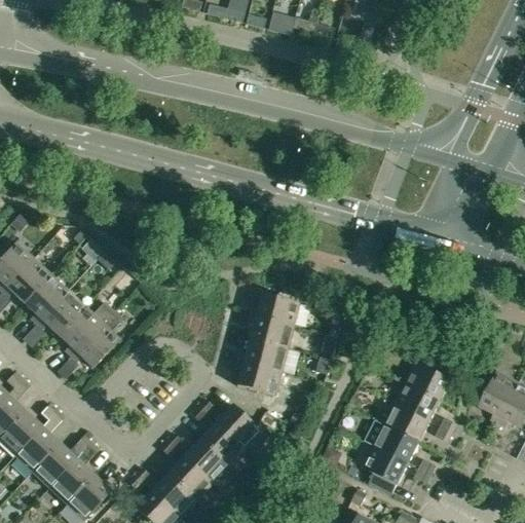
[(182,0),(181,6),(199,10),(202,1),(198,0),(182,0)]
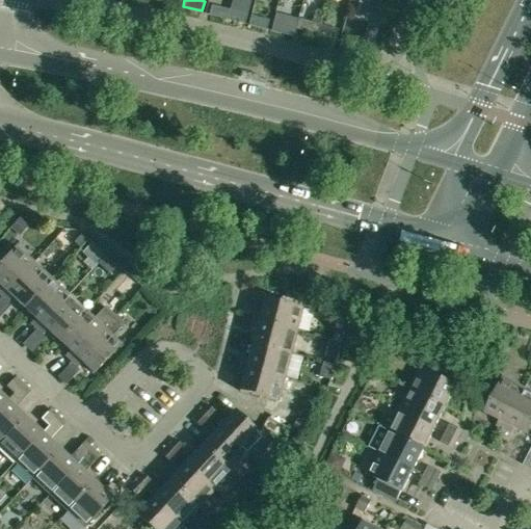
[(209,12),(227,18),(230,8),(211,3),(209,12)]
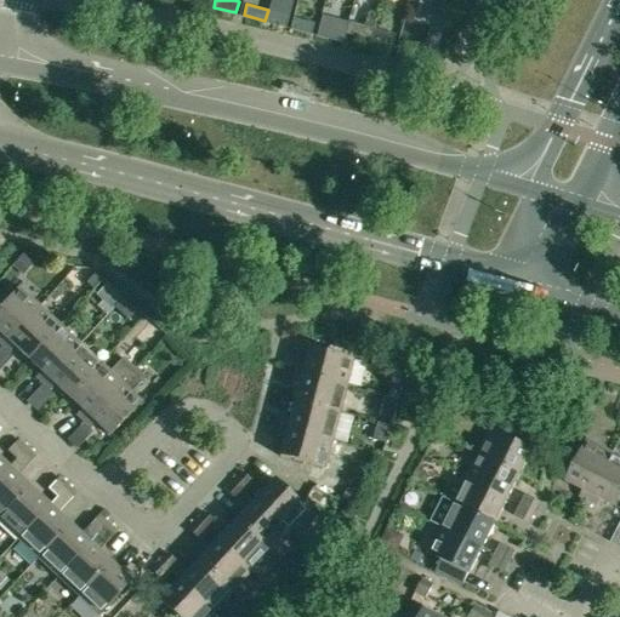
[(289,15),(268,10),(265,21),(286,27),(289,15)]
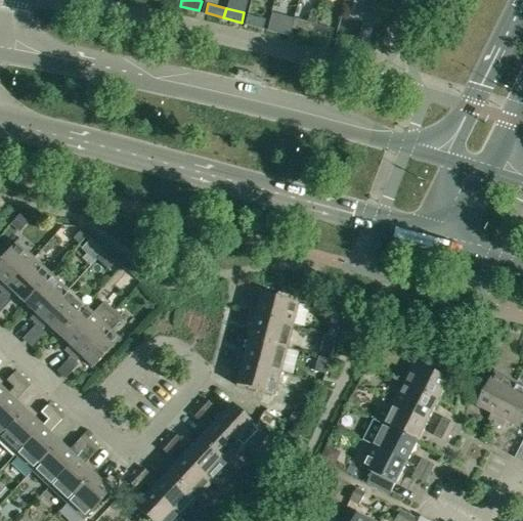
[(281,14),(272,11),(267,29),(276,32),(281,14)]
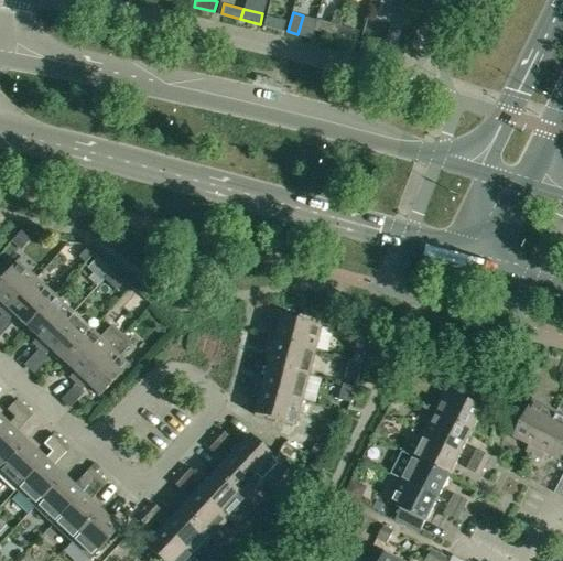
[(263,25),(283,30),(285,20),(267,14),(263,25)]
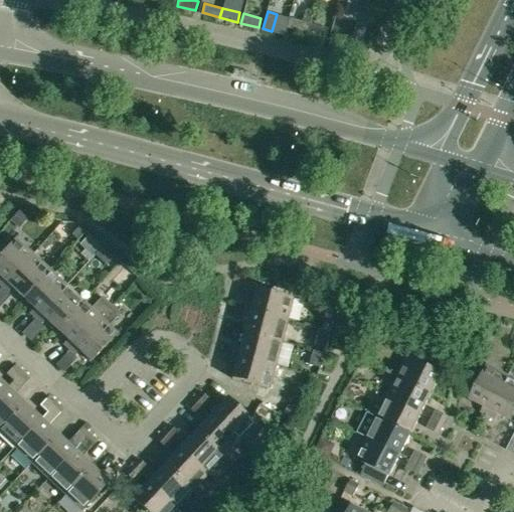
[(290,27),(308,31),(310,22),(293,18),(290,27)]
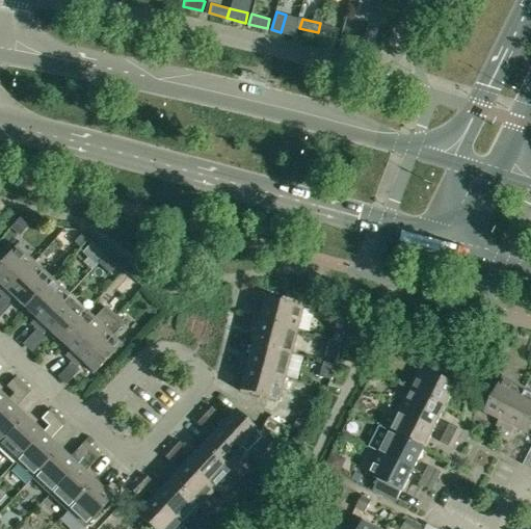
[(373,43),(378,25),(368,22),(364,41),(373,43)]
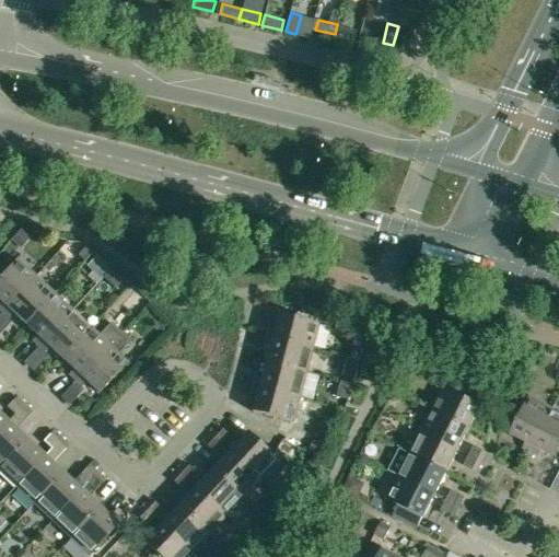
[(356,30),(337,24),(335,34),(353,39),(356,30)]
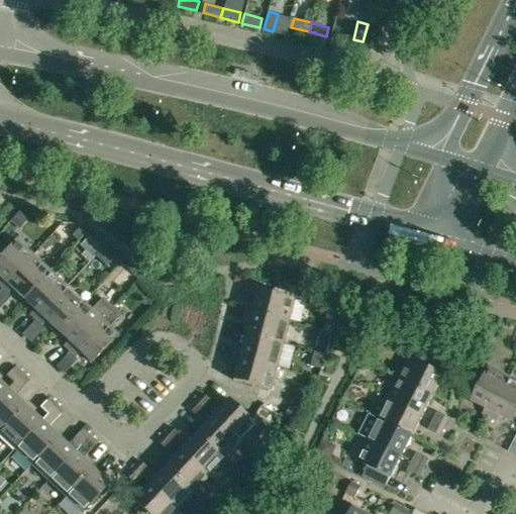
[(86,229),(83,226),(80,224),(72,233),(78,238),(85,230),(86,229)]
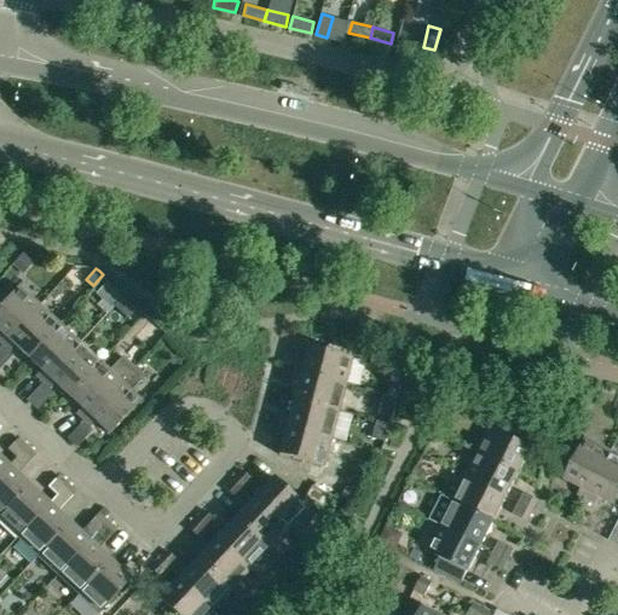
[(107,279),(96,290),(111,305),(121,294),(122,293),(108,279),(107,279)]
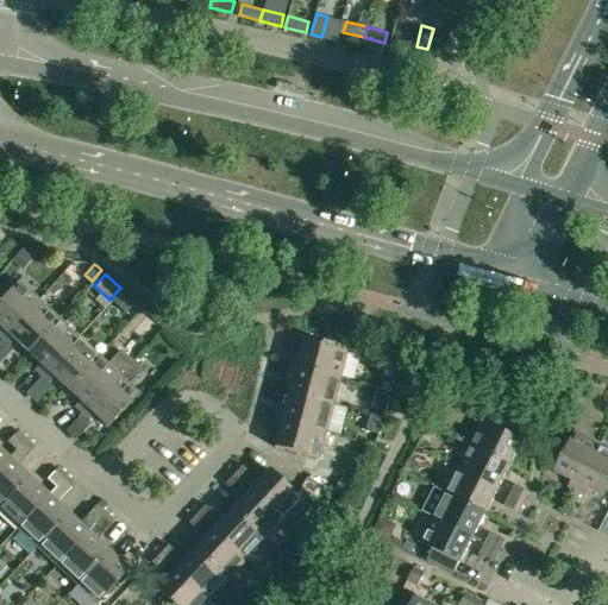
[(0,333),(2,335),(38,297),(18,279),(0,297),(0,325),(0,333)]
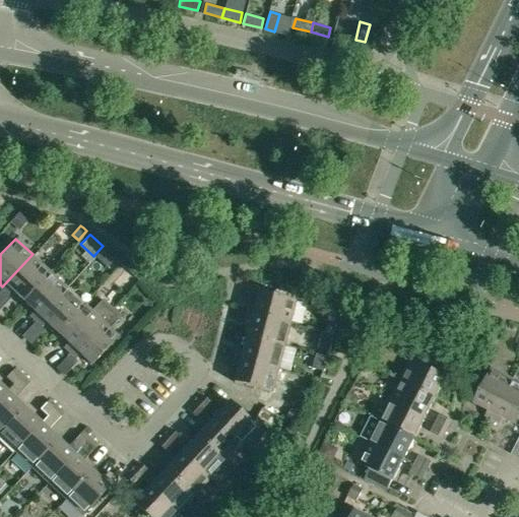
[(107,264),(114,257),(114,256),(103,247),(95,254),(107,264)]
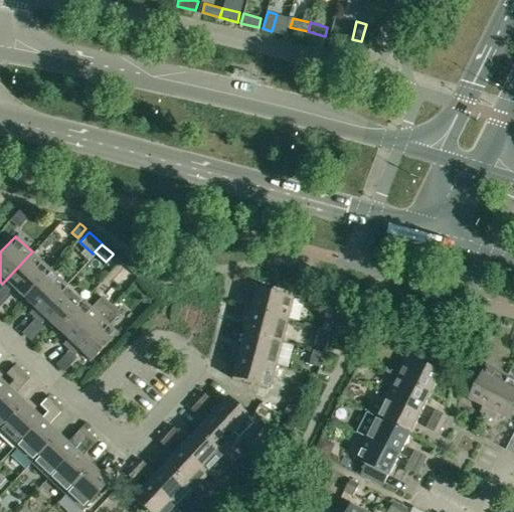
[(32,251),(2,284),(8,290),(12,286),(23,296),(49,268),(32,251)]
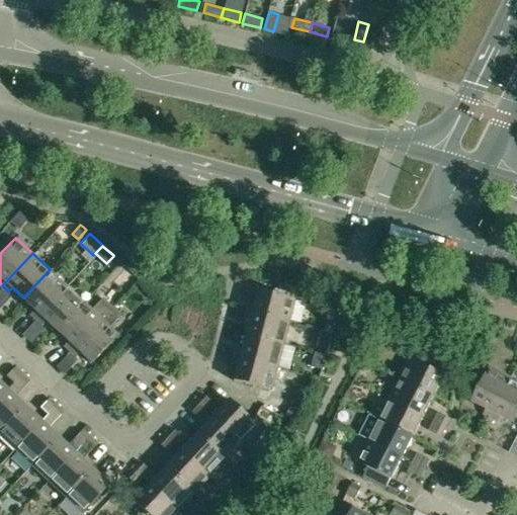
[(50,269),(23,297),(34,308),(29,313),(35,318),(67,285),(50,269)]
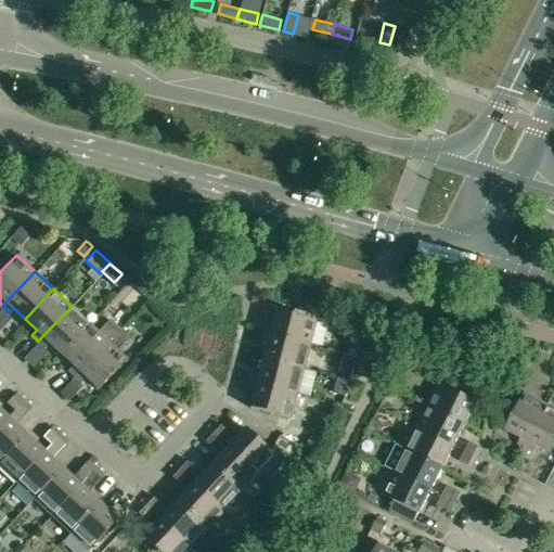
[(72,306),(38,341),(44,346),(49,342),(61,352),(89,322),(72,306)]
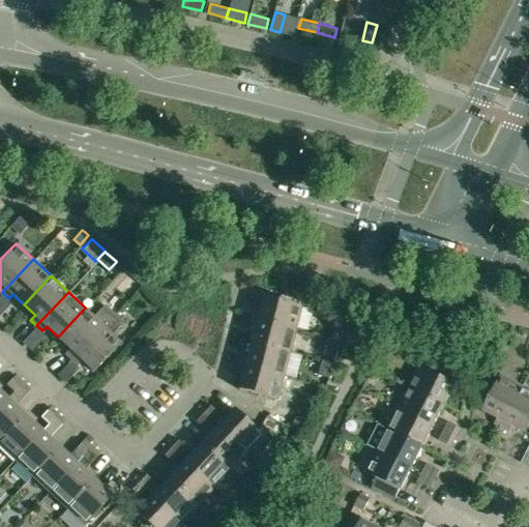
[(313,306),(301,304),(262,294),(258,310),(252,308),(251,316),(295,327),(306,330),(313,306)]
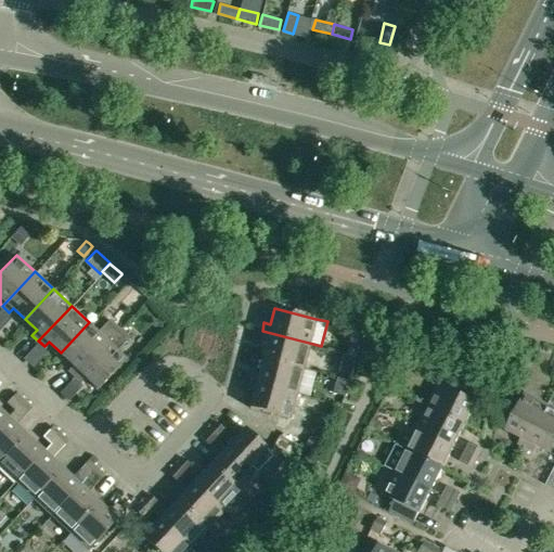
[(68,369),(75,374),(118,326),(108,317),(98,330),(89,322),(61,352),(73,363),(68,369)]
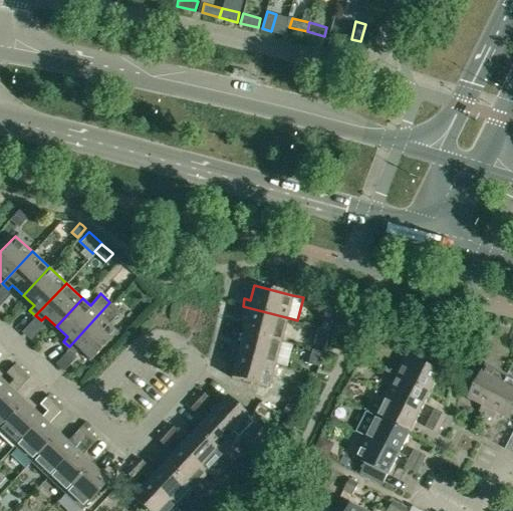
[(109,302),(69,346),(75,351),(79,347),(90,358),(116,330),(108,322),(119,310),(109,302)]
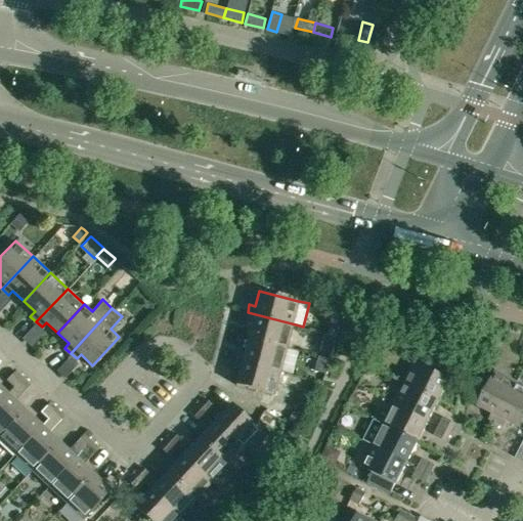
[(292,323),(248,312),(245,320),(252,321),(248,336),(286,346),(292,323)]
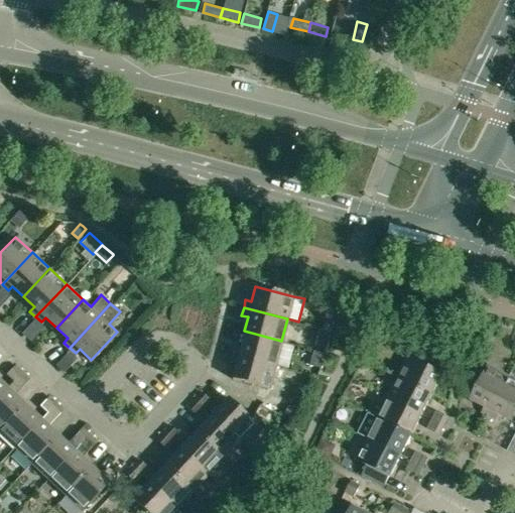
[(330,331),(319,329),(316,342),(327,345),(330,331)]
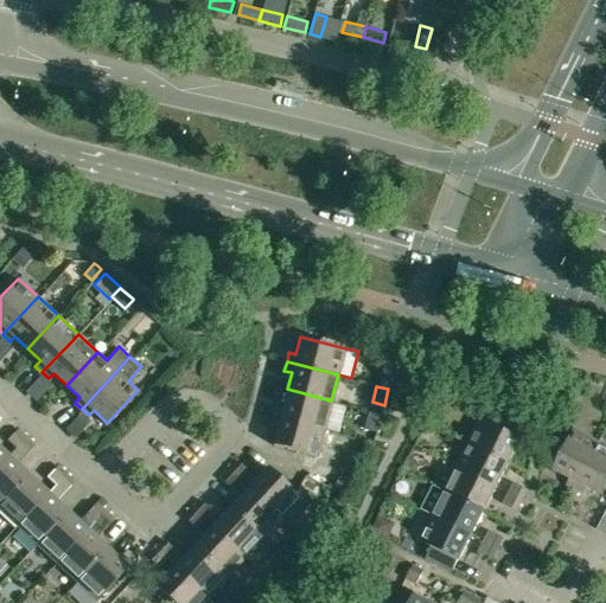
[(331,401),(287,389),(282,406),(275,405),(273,414),(324,427),(331,401)]
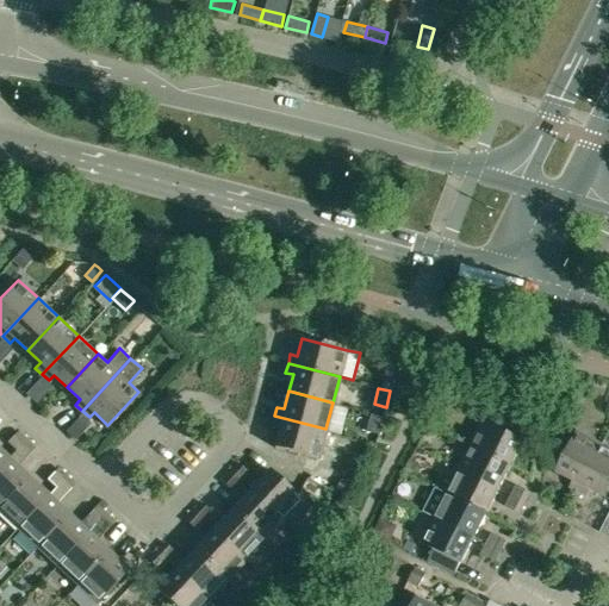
[(379,432),(383,419),(383,414),(371,412),(366,429),(378,431),(379,432)]
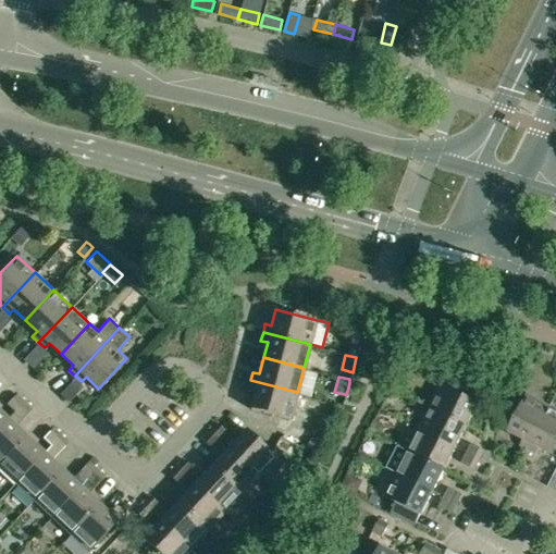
[(487,383),(474,377),(470,385),(482,392),(487,383)]
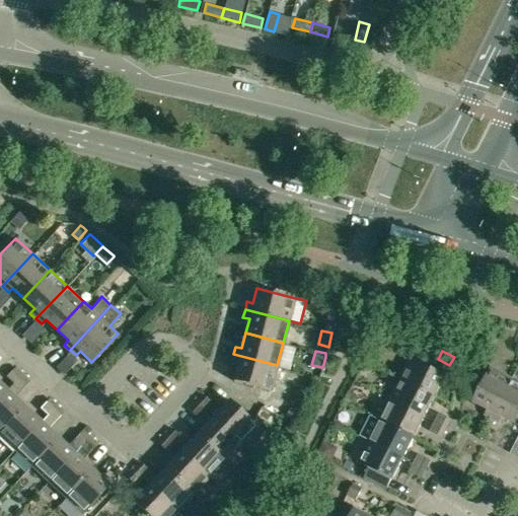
[(233,379),(259,386),(256,395),(269,398),(277,365),(233,354),(231,362),(237,363),(233,379)]
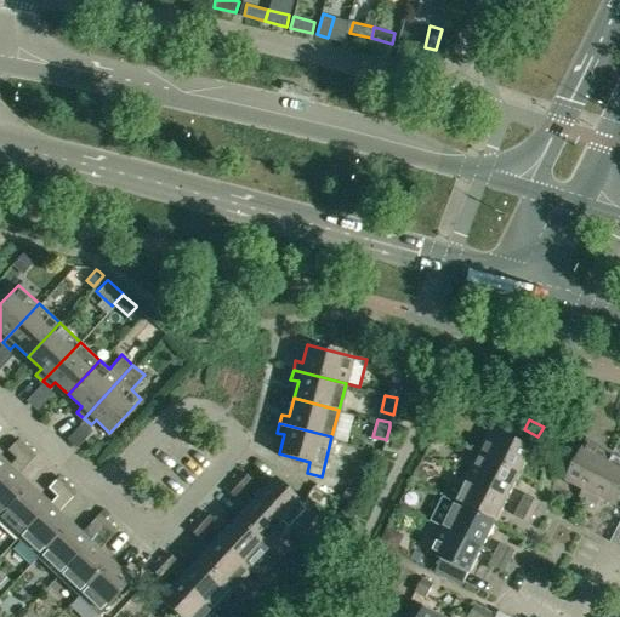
[(479,450),(521,470),(534,445),(491,424),(479,450)]
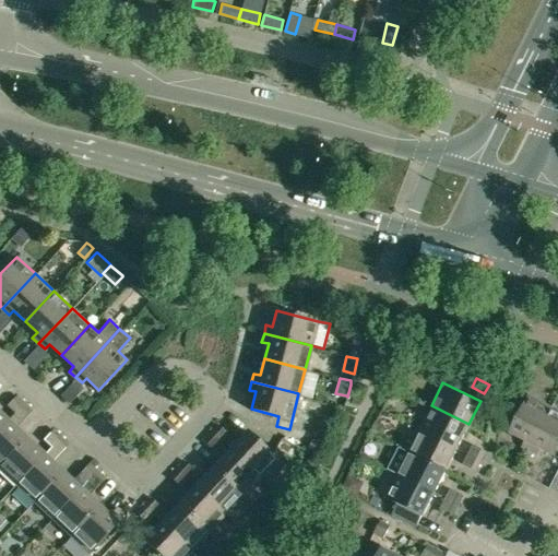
[(510,409),(518,413),(509,430),(525,439),(522,445),(530,448),(551,405),(520,389),(510,409)]
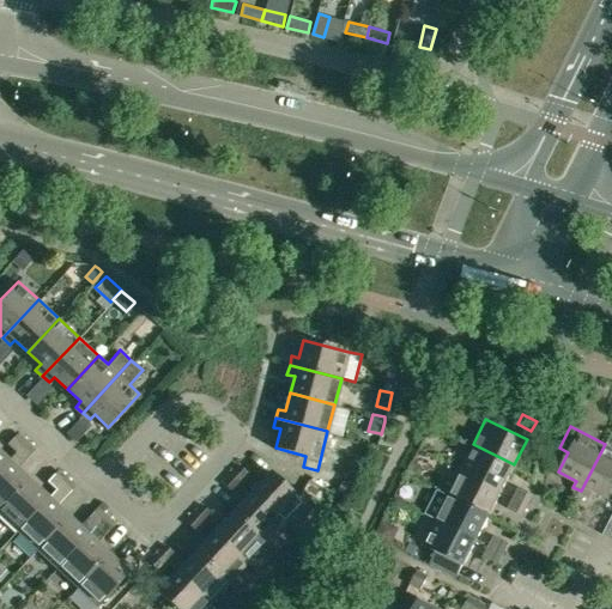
[(7,442),(16,450),(26,439),(18,431),(7,442)]
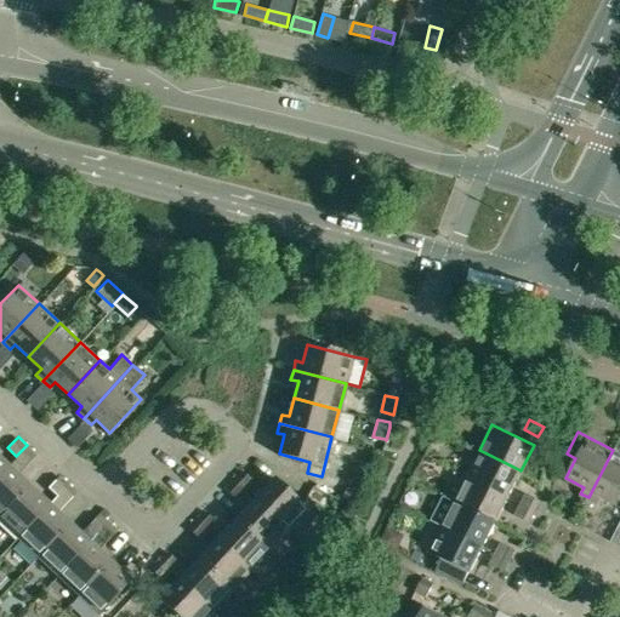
[(27,445),(16,456),(26,464),(35,453),(27,445)]
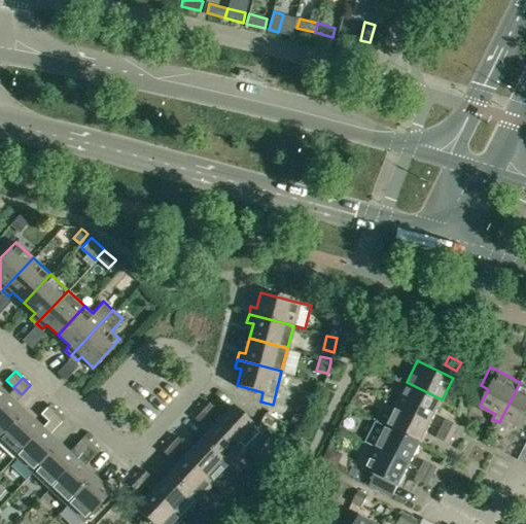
[(442,399),(407,382),(395,404),(431,421),(442,399)]
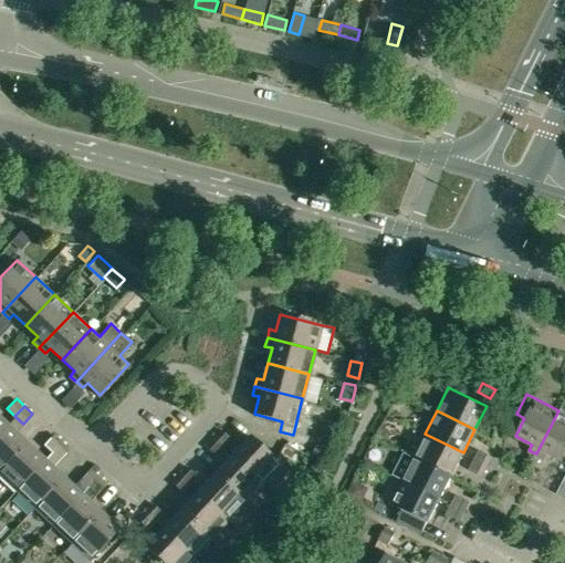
[(564,414),(558,410),(536,454),(545,458),(547,452),(562,460),(564,454),(564,414)]
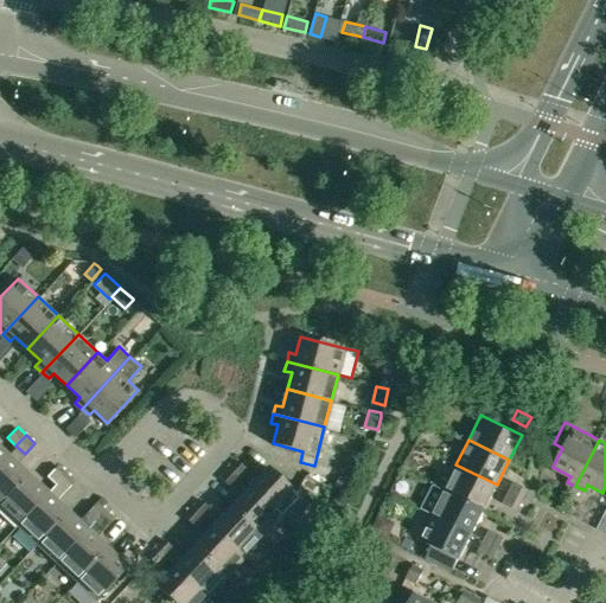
[(0,500),(27,472),(8,454),(0,461),(0,500)]
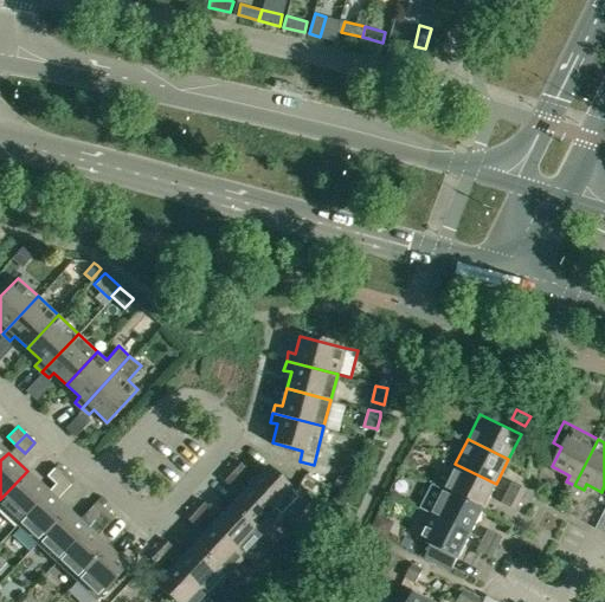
[(229,466),(240,477),(248,468),(237,458),(229,466)]
